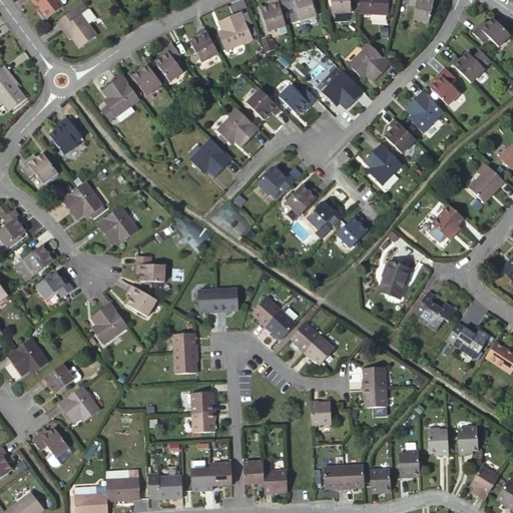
[(28,0),(36,10),(42,18),(57,7),(56,6),(51,0),(28,0)]
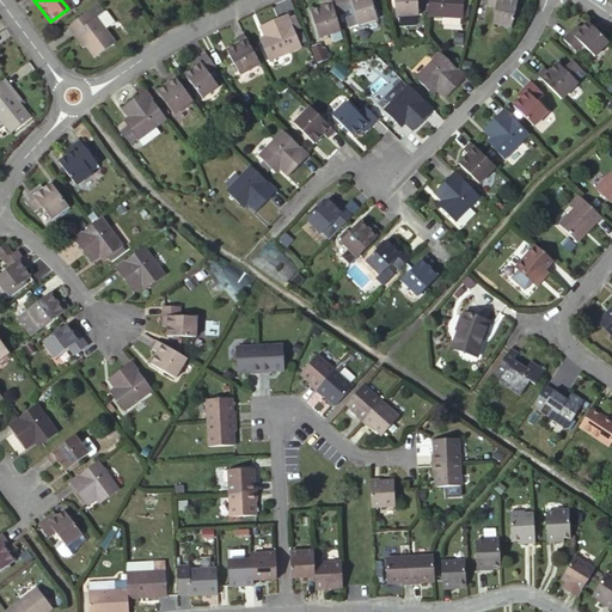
[(341,29),(331,0),(322,0),(323,5),(308,10),(316,36),(341,29)]
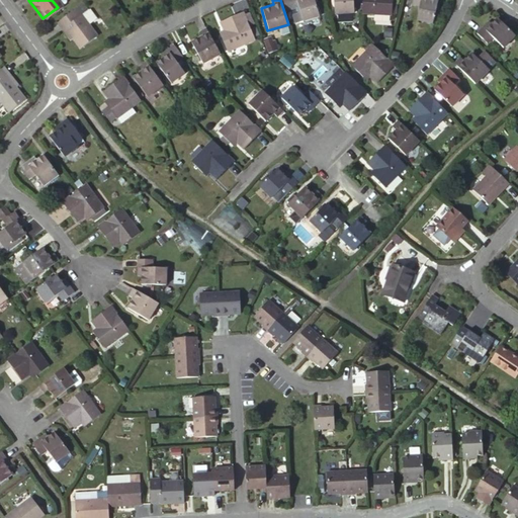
[(287,0),(290,8),(299,5),(304,19),(320,14),(316,0),(287,0)]
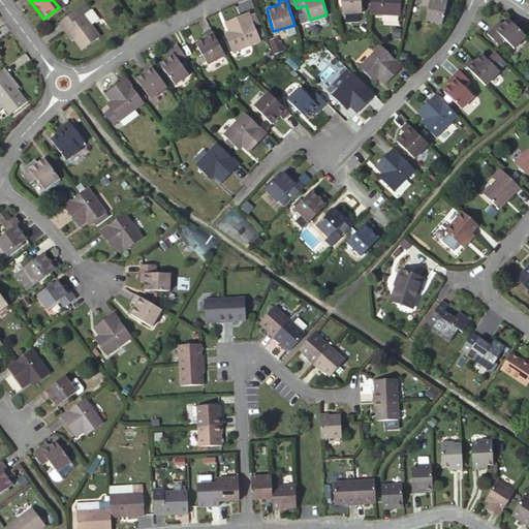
[(337,0),(338,12),(360,11),(359,0),(337,0)]
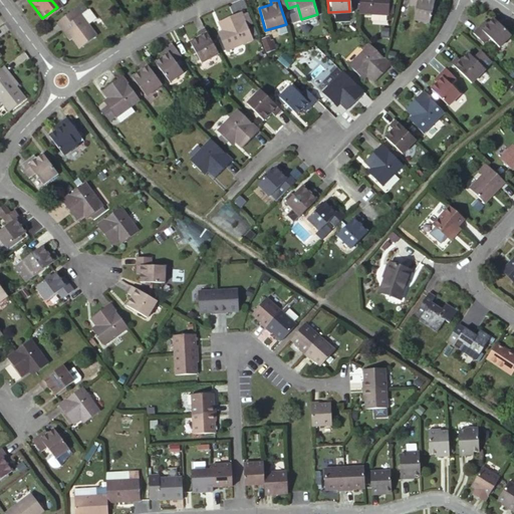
[(358,0),(358,11),(389,13),(390,0),(358,0)]
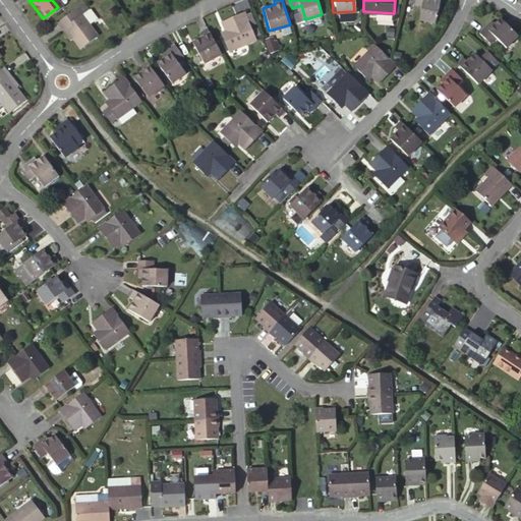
[(414,0),(414,4),(420,5),(419,19),(437,21),(440,0),(414,0)]
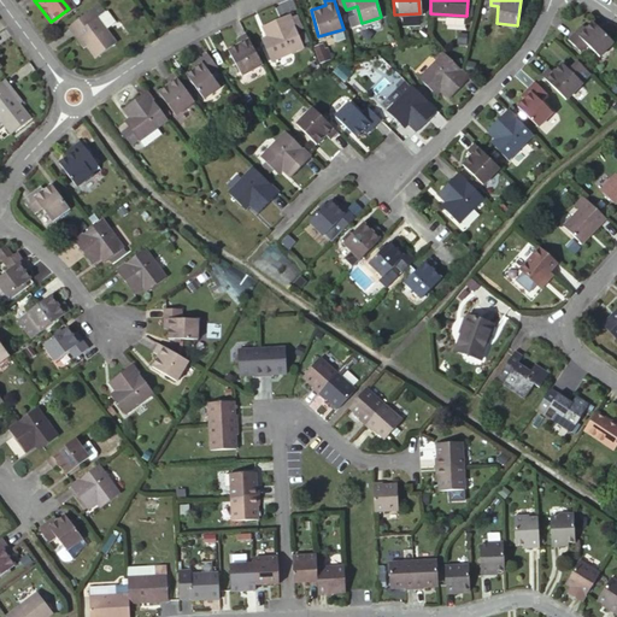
[(99,12),(92,18),(101,31),(110,25),(99,12)]
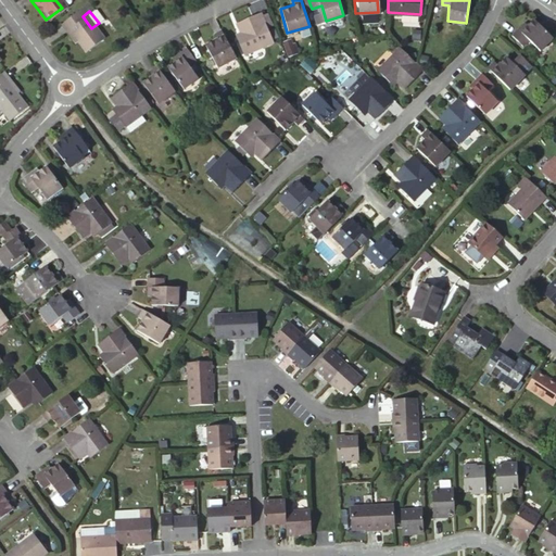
[(78,20),(73,12),(64,17),(60,22),(65,29),(63,30),(65,35),(72,45),(80,54),(100,40),(91,28),(83,16),(78,20)]
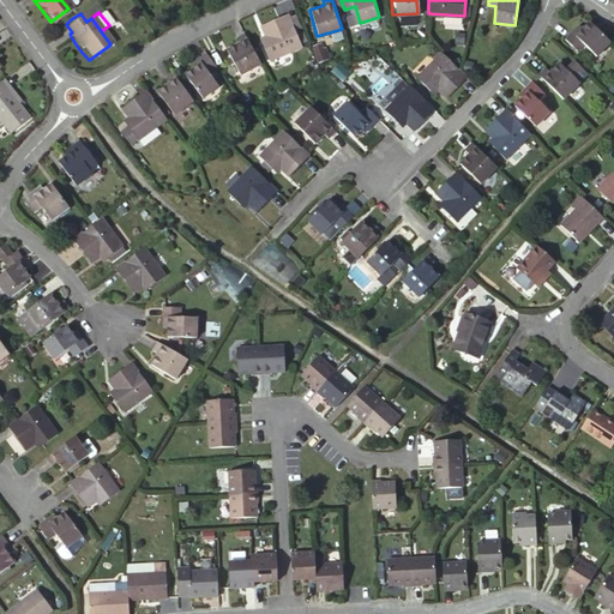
[(284,14),(258,26),(262,37),(257,38),(266,61),(282,54),(299,47),(292,31),(286,17),(284,14)]
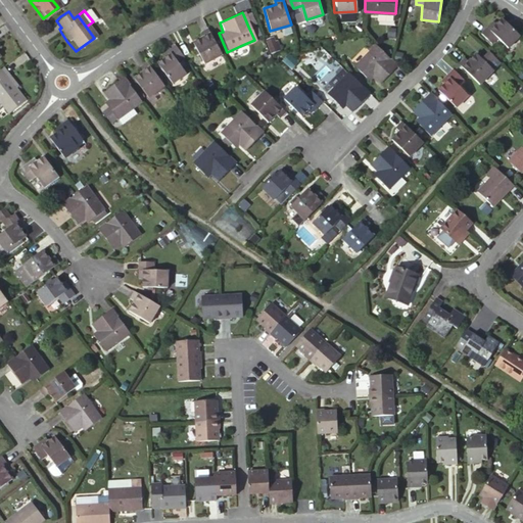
[(254,24),(249,12),(243,14),(248,27),(254,24)]
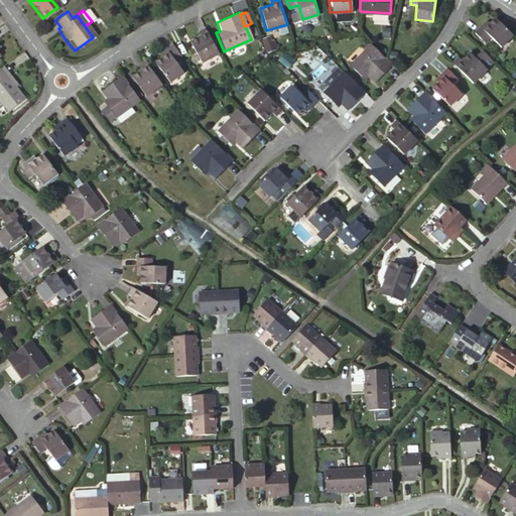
[(488,20),(476,32),(485,42),(492,36),(502,45),(514,34),(498,16),(490,23),(488,20)]
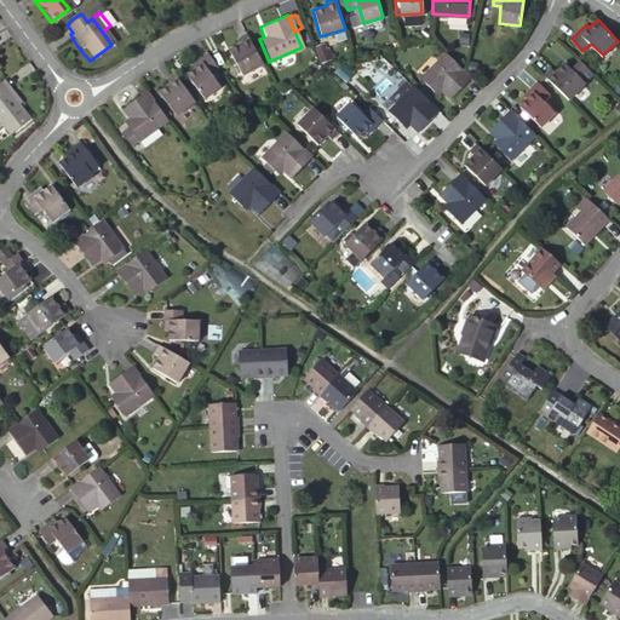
[(73,33),(67,24),(61,28),(78,52),(80,50),(73,39),(70,34),(73,33)]
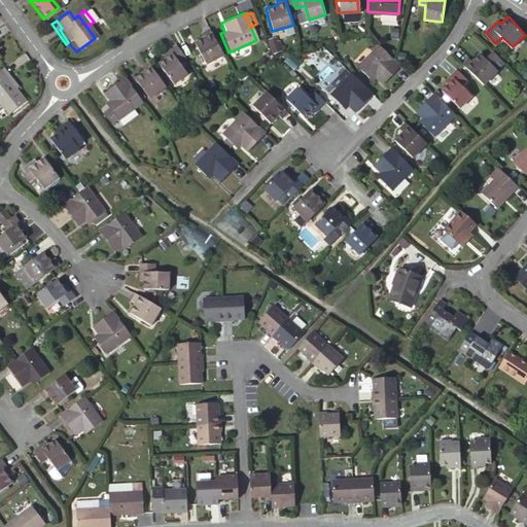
[(205,65),(222,56),(211,36),(207,29),(199,34),(202,38),(191,43),(199,55),(205,65)]
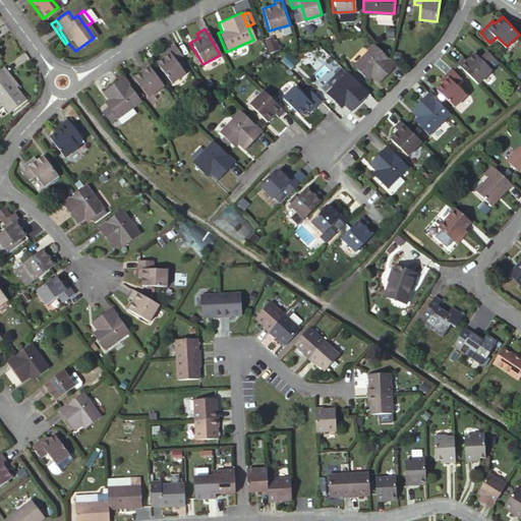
[(272,41),(270,36),(263,38),(268,51),(275,49),(272,41)]
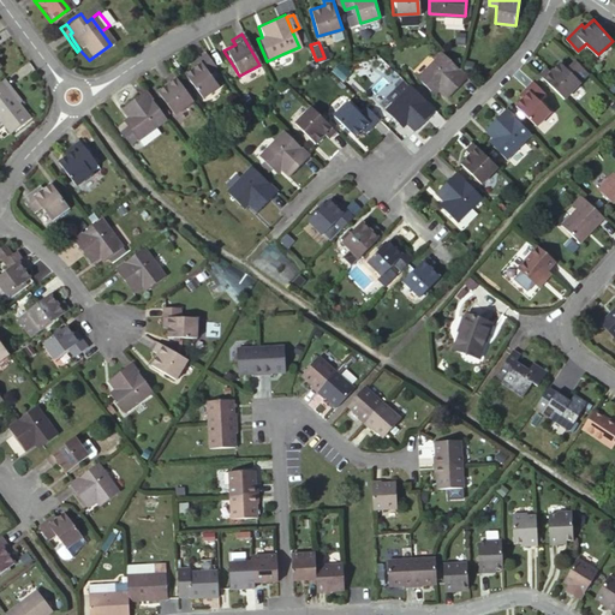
[(470,76),(464,71),(443,51),(418,76),(440,95),(443,90),(451,97),(470,76)]
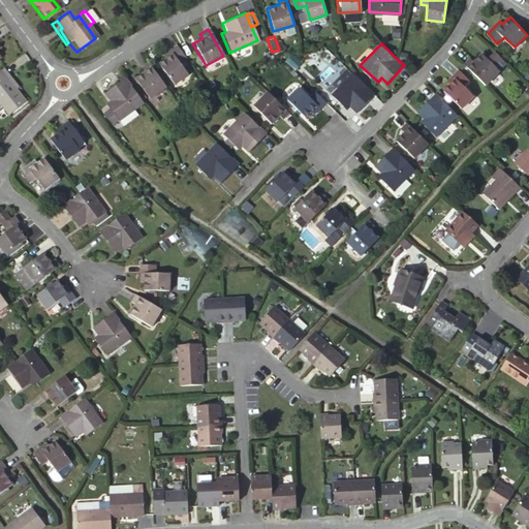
[(185,57),(176,44),(163,54),(165,59),(158,64),(173,84),(185,74),(177,62),(185,57)]
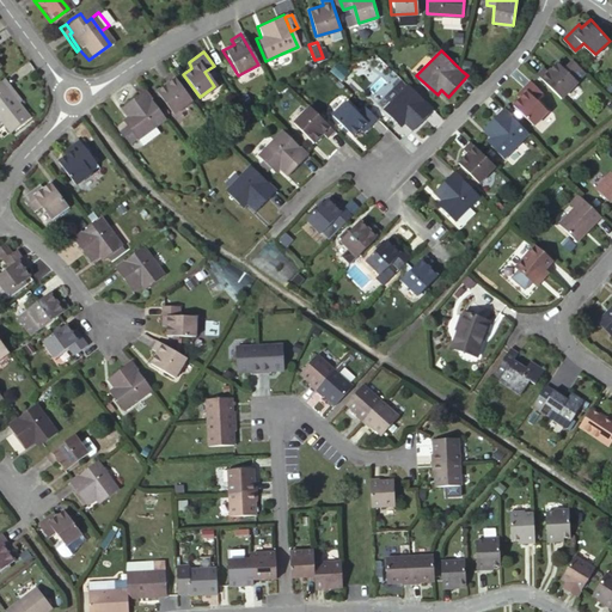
[(464,59),(461,69),(471,71),(473,60),(464,59)]
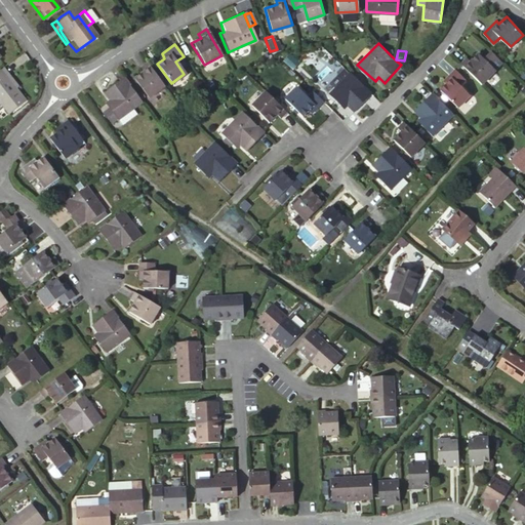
[(484,58),(478,53),(469,62),(465,58),(459,64),(480,84),(495,71),(494,70),(501,63),(491,52),(484,58)]
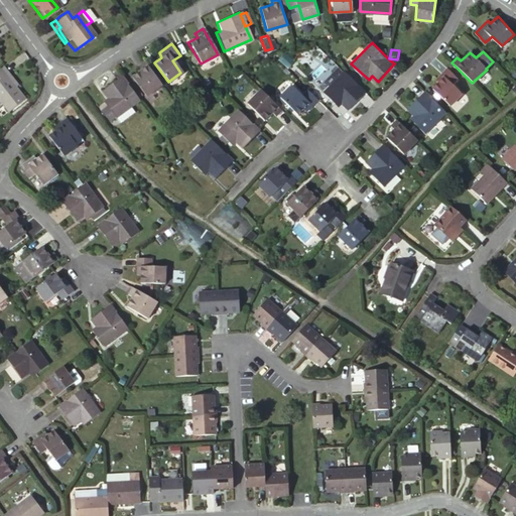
[(7,59),(1,65),(6,71),(9,70),(18,81),(21,79),(7,59)]
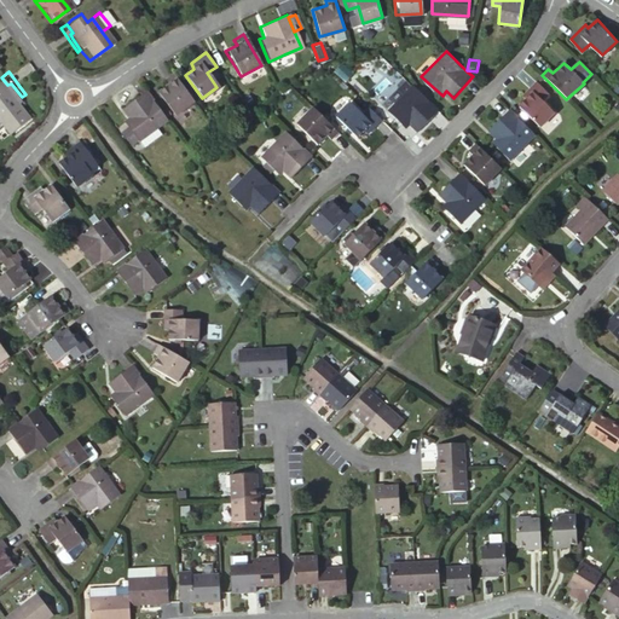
[(186,90),(172,71),(163,77),(167,84),(156,91),(174,114),(194,100),(186,90)]
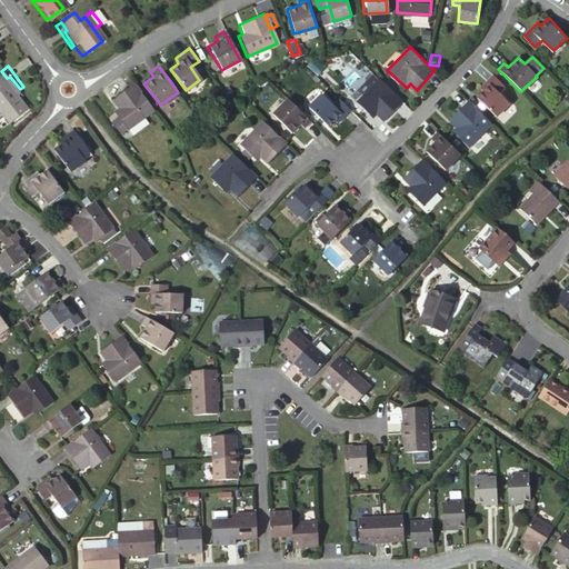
[(1,71),(0,71),(0,110),(2,109),(10,118),(29,103),(20,89),(10,77),(7,78),(1,71)]
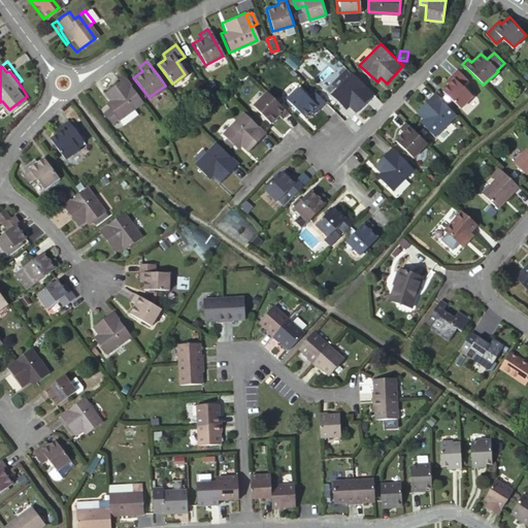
[(375,94),(352,71),(330,94),(348,110),(352,106),(358,112),(375,94)]
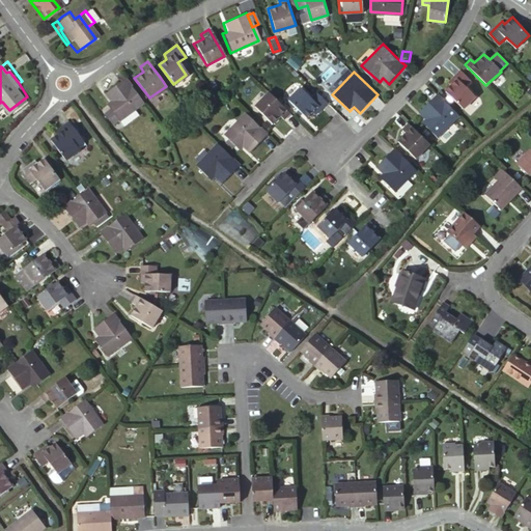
[(449,86),(443,92),(460,112),(473,101),(463,89),(470,83),(459,73),(457,73),(447,83),(449,86)]
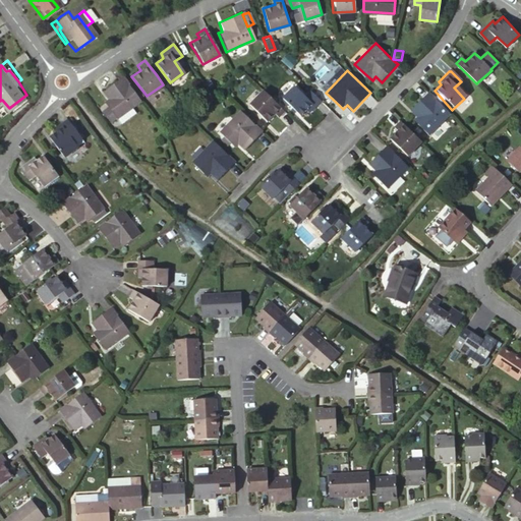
[(136,93),(122,74),(103,89),(107,96),(102,99),(103,101),(97,105),(105,115),(111,110),(116,117),(121,113),(125,119),(139,109),(134,104),(140,99),(136,93)]
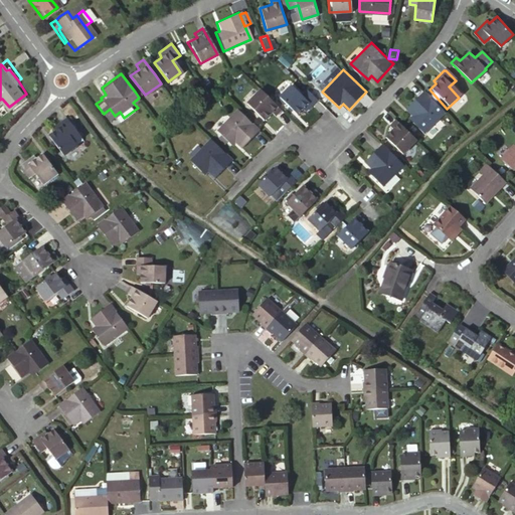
[(304,112),(316,100),(306,91),(301,95),(291,83),(279,97),(284,101),(296,114),(301,110),(304,112)]
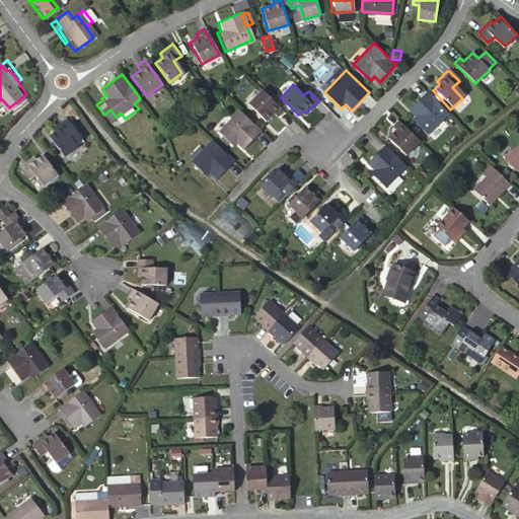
[(276,117),(283,108),(269,95),(262,88),(248,102),(265,120),(272,114),(276,117)]
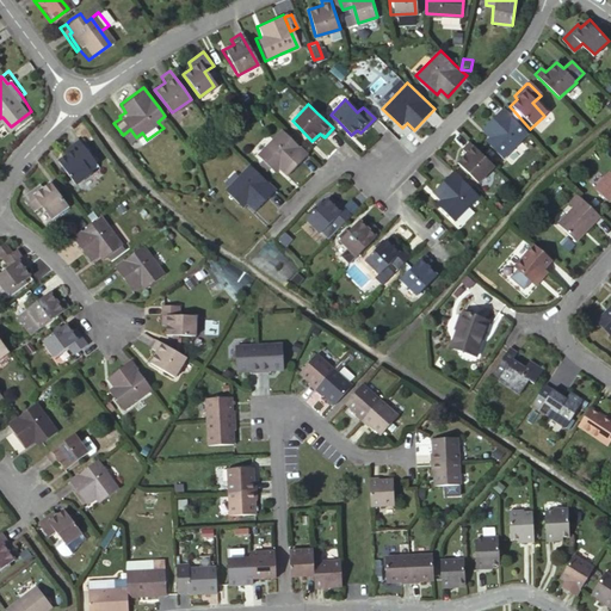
[(524,134),(500,109),(480,129),(487,139),(483,141),(500,156),(524,134)]
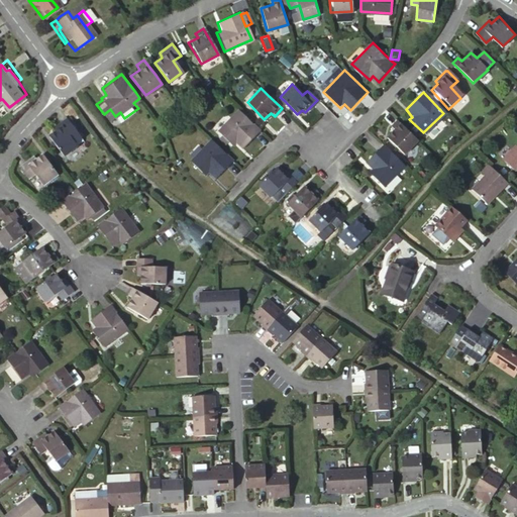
[(243,146),(260,129),(250,121),(237,108),(217,129),(233,145),(237,141),(243,146)]
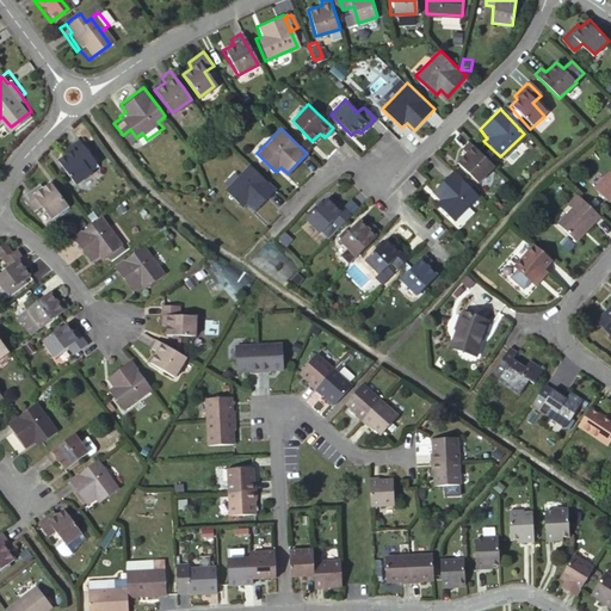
[(82,154),(73,141),(56,154),(60,158),(54,162),(72,184),(85,174),(82,171),(91,165),(82,154)]
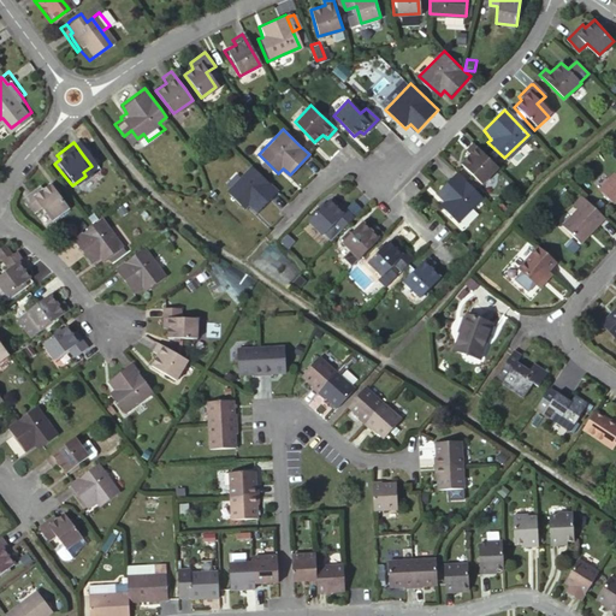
[(485,154),(473,143),(467,149),(471,153),(461,163),(481,182),(497,167),(485,154)]
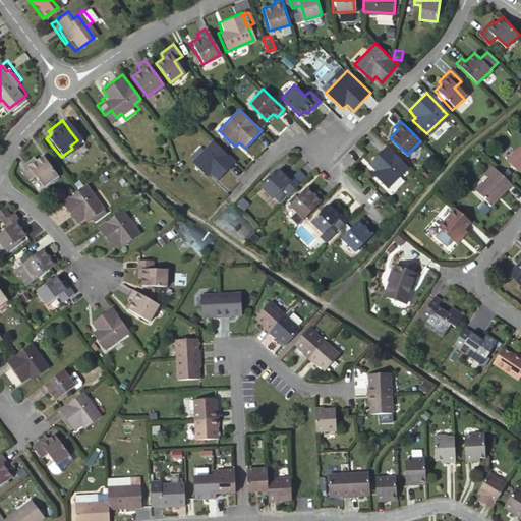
[(215,178),(232,161),(211,139),(189,161),(205,176),(208,172),(215,178)]
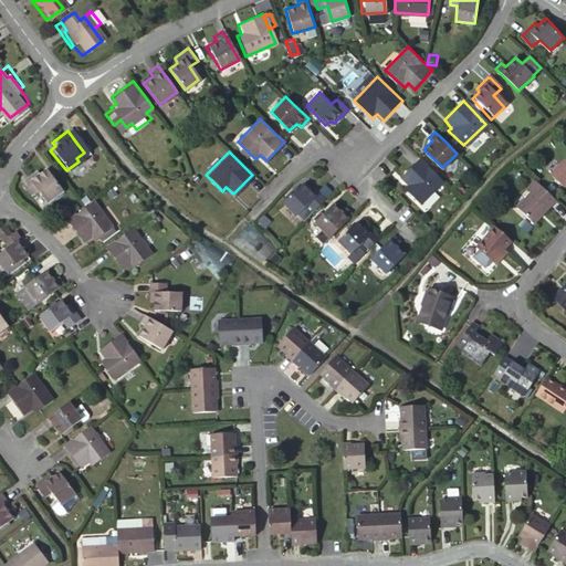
[(565,155),(548,174),(562,186),(565,180),(565,155)]
